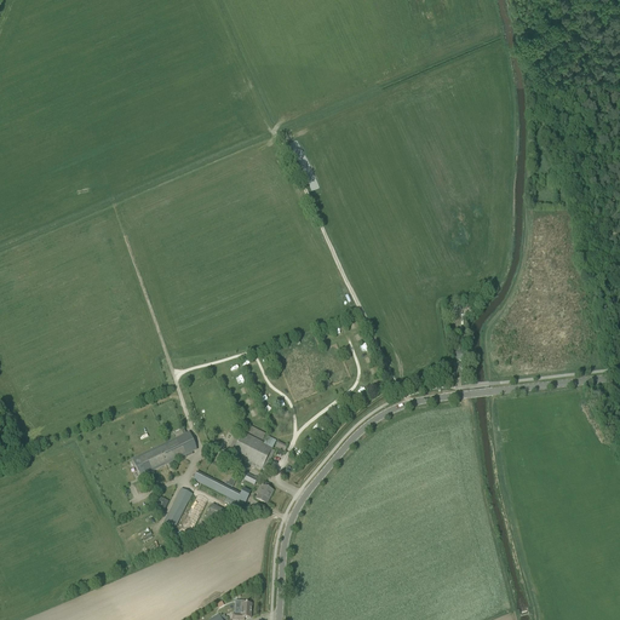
[(457,355),(457,360),(460,362),(464,361),(466,359),(466,354),(463,351),(459,352),(457,355)]
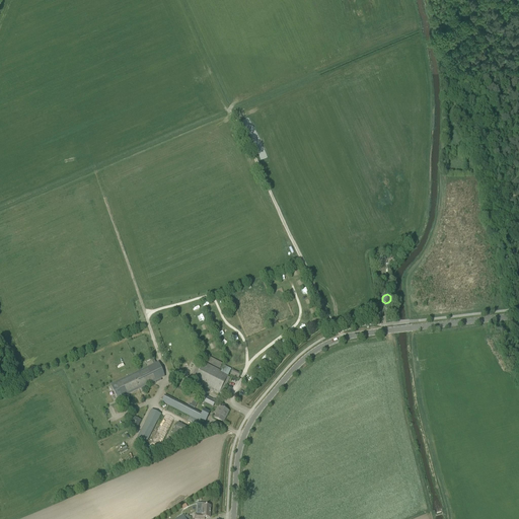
[(207,362),(220,369),(222,364),(210,358),(207,362)]
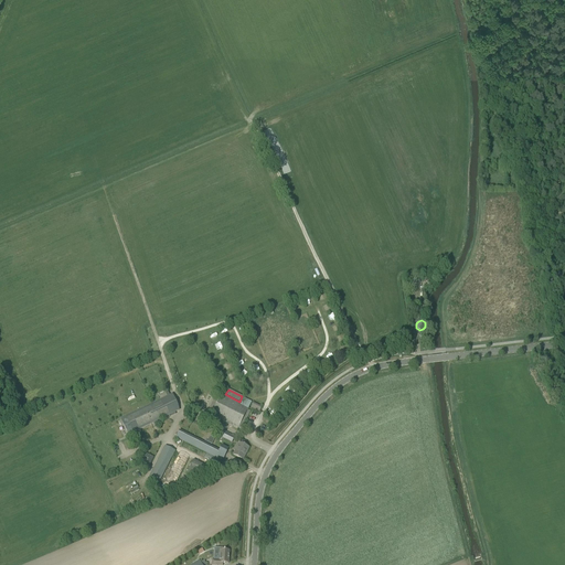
[(129,434),(179,411),(171,395),(123,419),(129,434)]
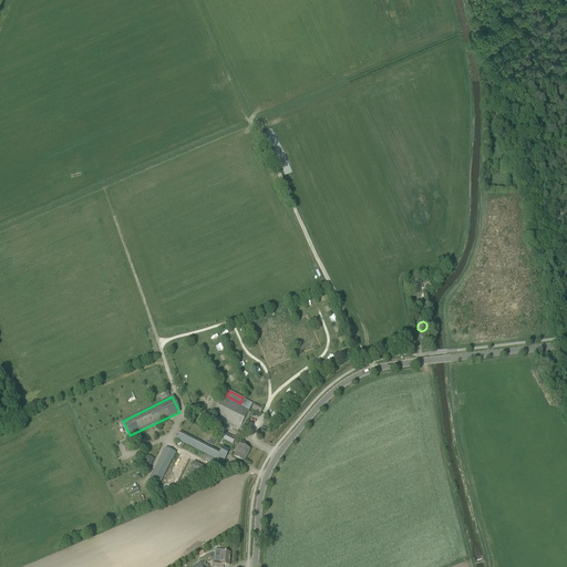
[(212,416),(234,428),(239,430),(249,410),(223,397),(212,416)]
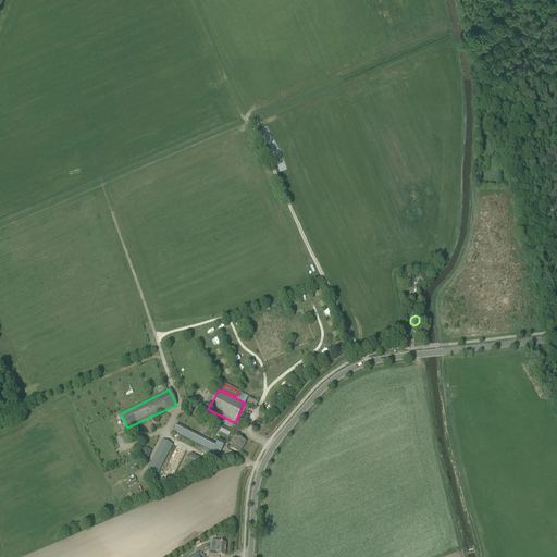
[(215,423),(212,431),(217,433),(218,431),(229,436),(230,433),(232,434),(233,432),(231,430),(229,429),(215,423)]
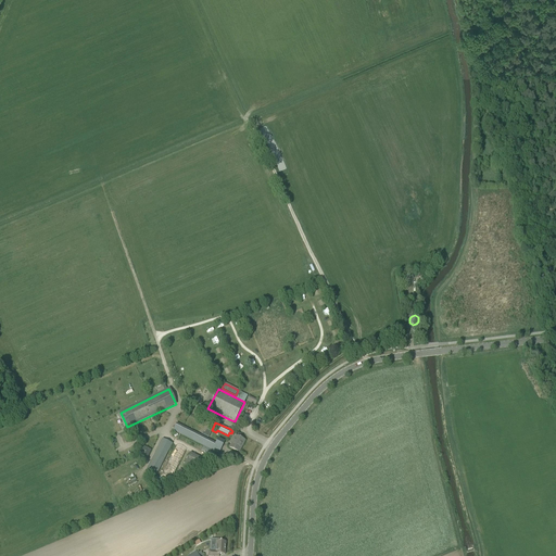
[(176,426),(173,431),(213,451),(218,454),(223,446),(224,444),(225,442),(218,439),(217,441),(214,445),(191,433),(189,438),(181,434),(184,430),(176,426)]
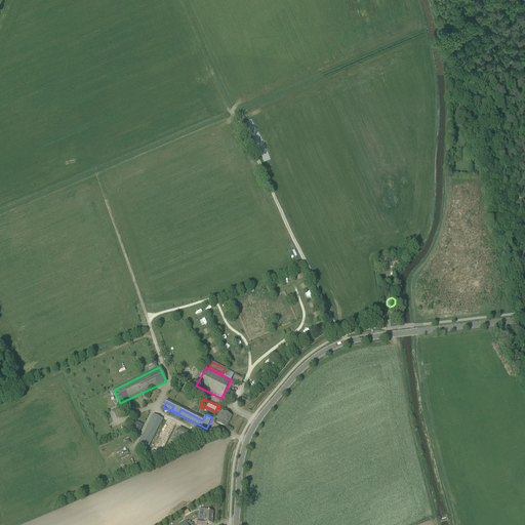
[(216,422),(225,427),(228,420),(229,420),(232,416),(228,414),(223,411),(216,422)]
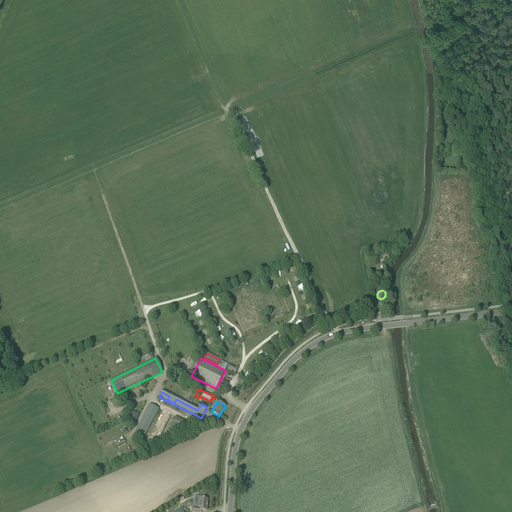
[(144,436),(158,409),(150,404),(136,432),(144,436)]
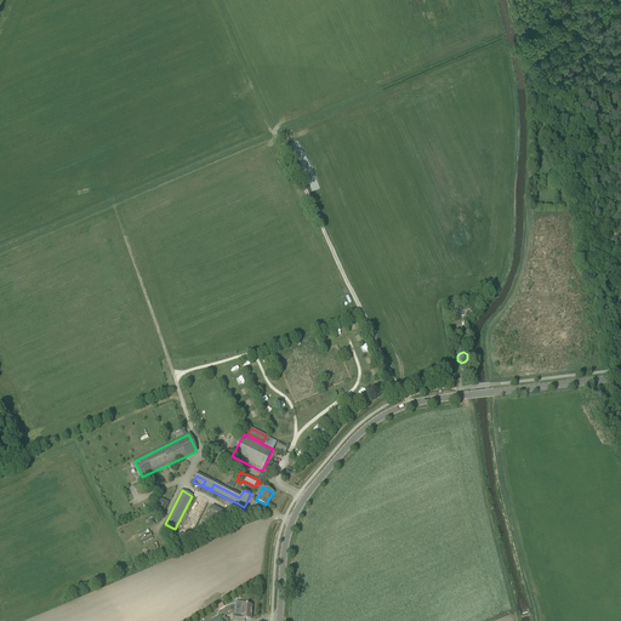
[(160,510),(164,512),(169,502),(160,499),(158,502),(163,505),(160,510)]
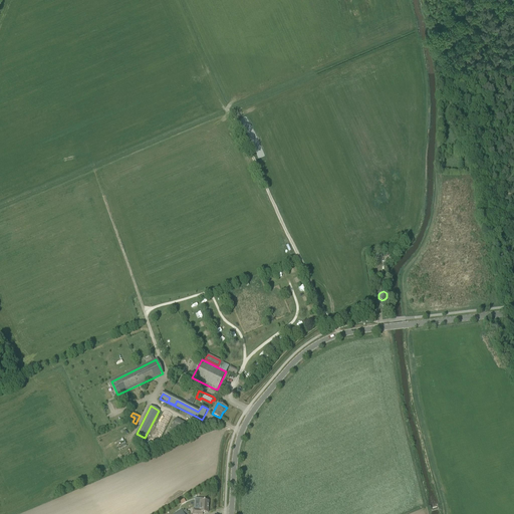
[(176,419),(172,427),(186,434),(190,427),(190,426),(176,419)]
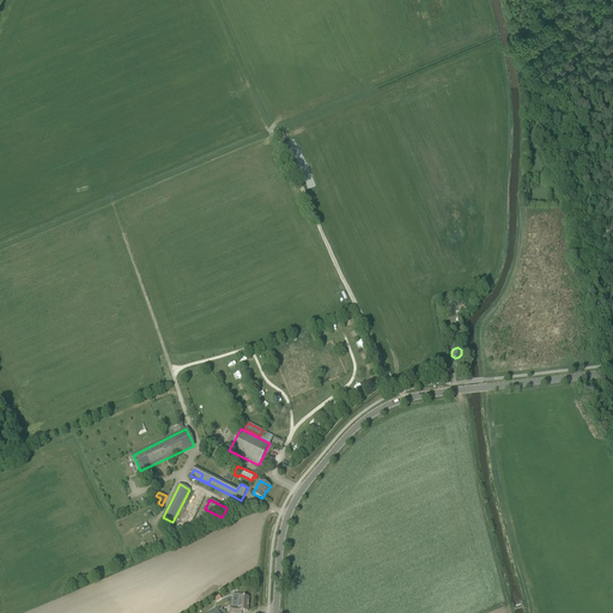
[(229,612),(241,612),(242,612),(248,612),(249,598),(244,598),(244,595),(242,595),(238,595),(237,595),(237,602),(238,602),(238,608),(230,607),(229,612)]
